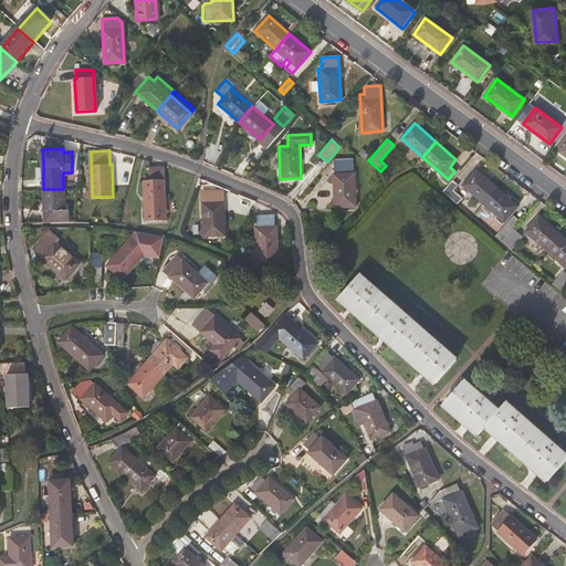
[(352,173),(352,157),(334,157),(335,174),(334,174),(335,207),(355,207),(354,173),(352,173)]
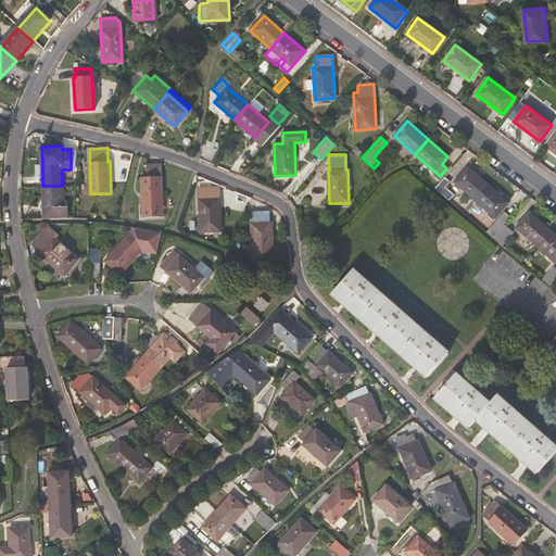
[(161,164),(148,165),(148,177),(141,177),(143,216),(162,215),(161,164)]
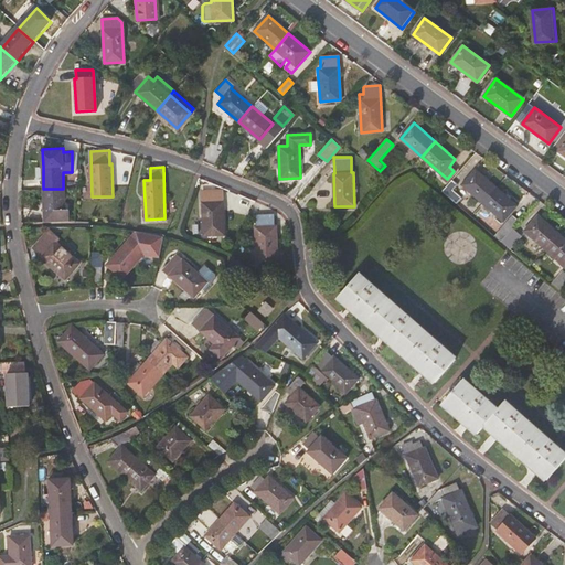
[(482,202),(496,188),(477,170),(464,184),(482,202)]
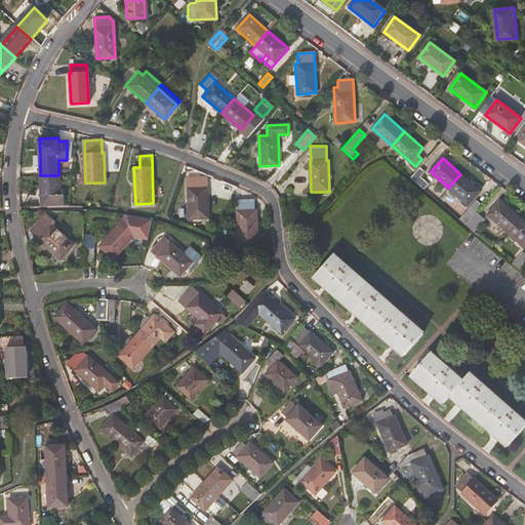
[(418,167),(409,177),(423,189),(428,184),(420,177),(425,172),(418,167)]
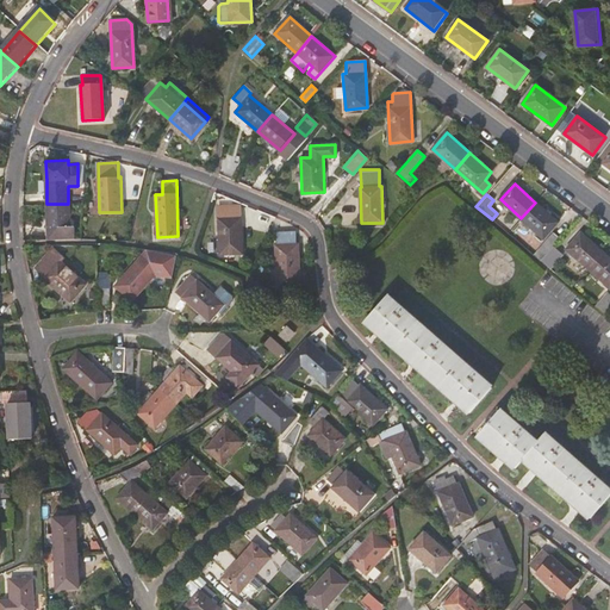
[(559,223),(535,203),(521,218),(545,240),(559,223)]
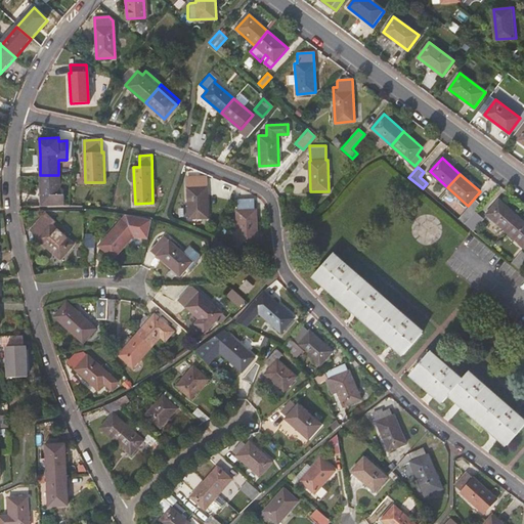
[(41,206),(63,205),(62,194),(59,194),(58,175),(40,175),(41,206)]
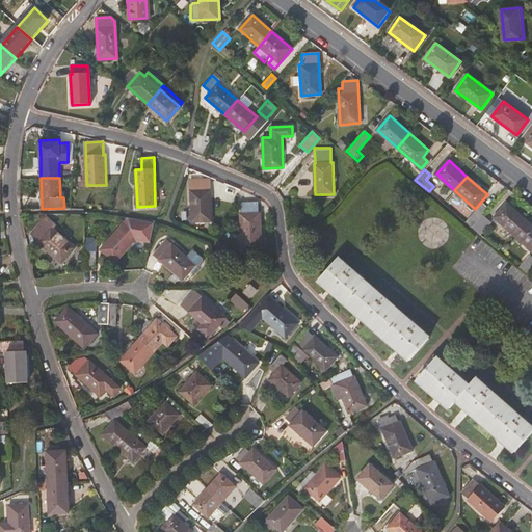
[(208,190),(207,179),(190,180),(190,190),(189,191),(190,222),(210,221),(209,190),(208,190)]
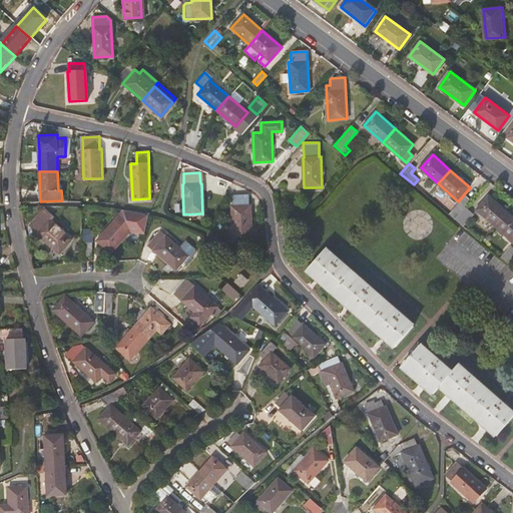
[(208,190),(227,195),(231,179),(212,174),(208,190)]
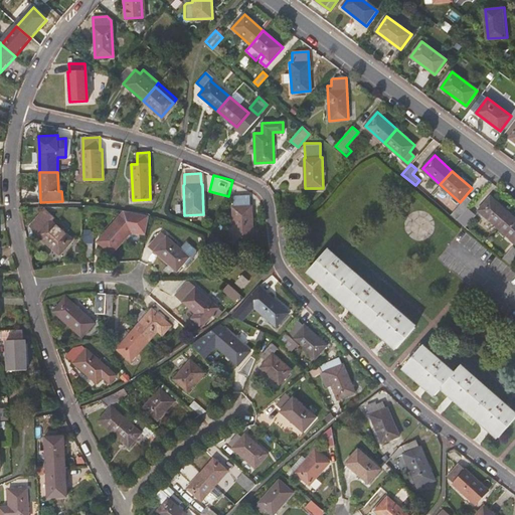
[(251,206),(249,206),(248,195),(233,195),(234,207),(232,207),(234,242),(253,241),(251,206)]
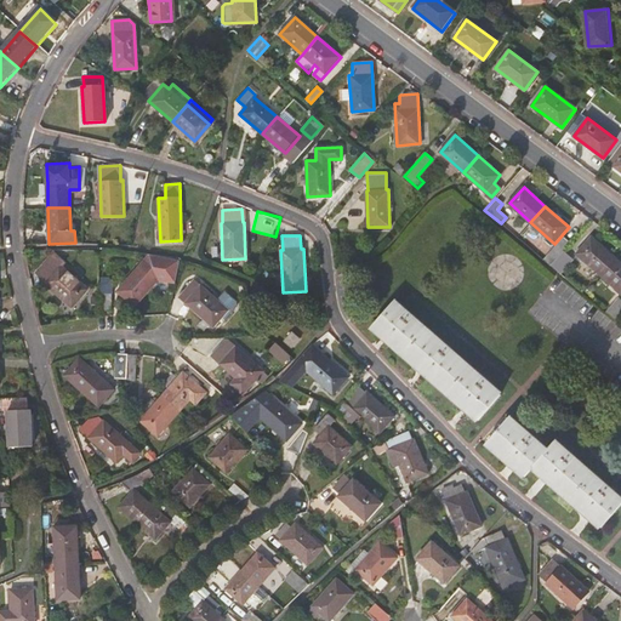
[(557,256),(569,243),(564,238),(552,251),(557,256)]
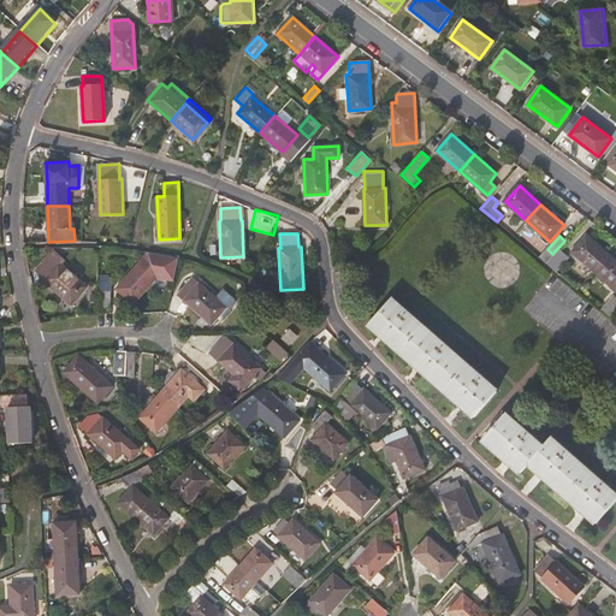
[(593,271),(609,255),(587,236),(573,253),(593,271)]
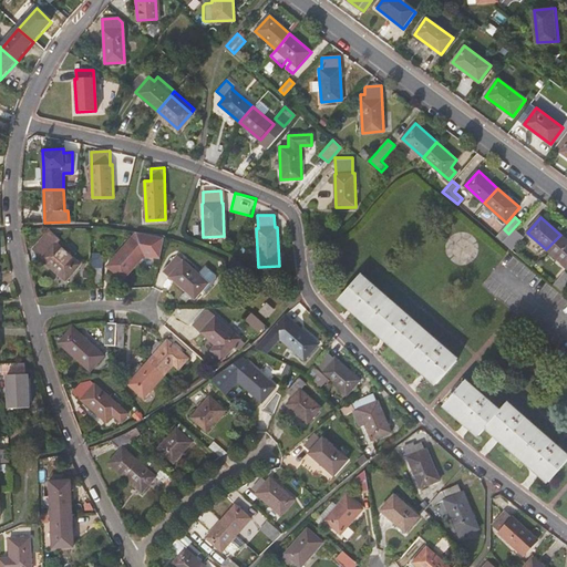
[(508,248),(509,249),(522,236),(515,229),(504,244),(508,248)]
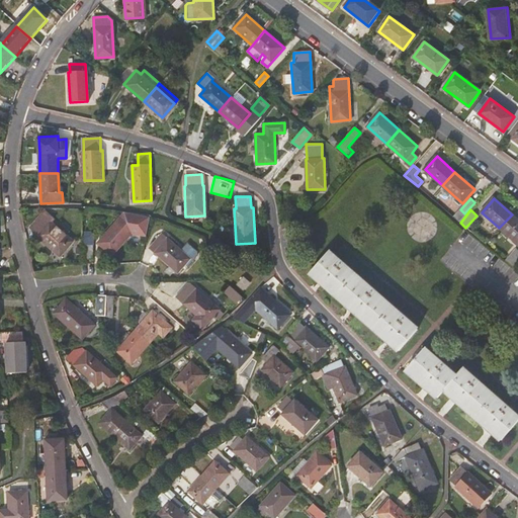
[(42,211),(30,226),(38,232),(35,235),(59,255),(71,241),(49,221),(51,219),(42,211)]
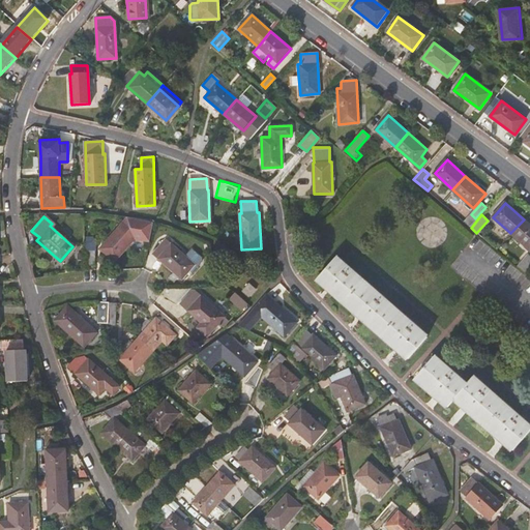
[(529,225),(524,219),(510,233),(529,249),(529,225)]
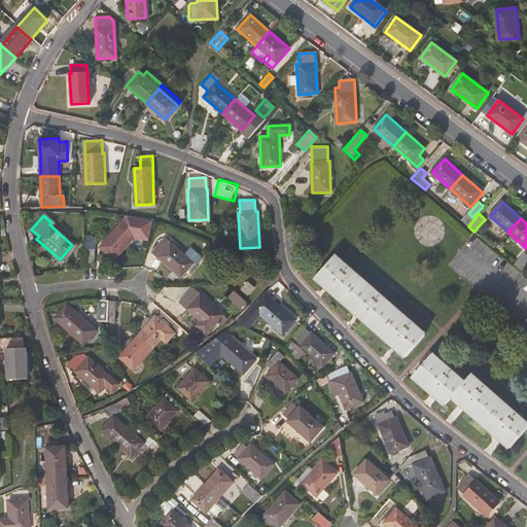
[(133,237),(119,224),(99,247),(112,259),(133,237)]
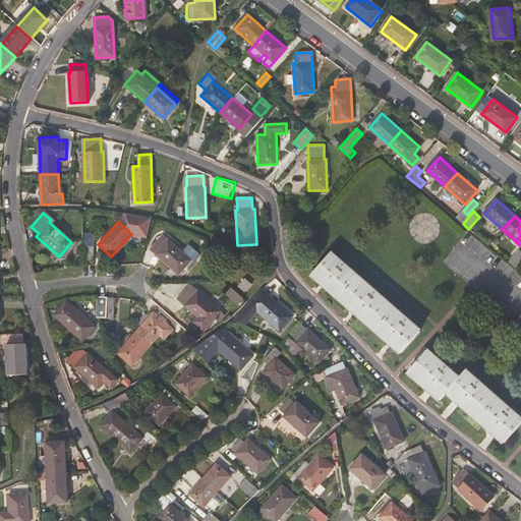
[(39,233),(31,227),(29,229),(36,236),(39,233)]
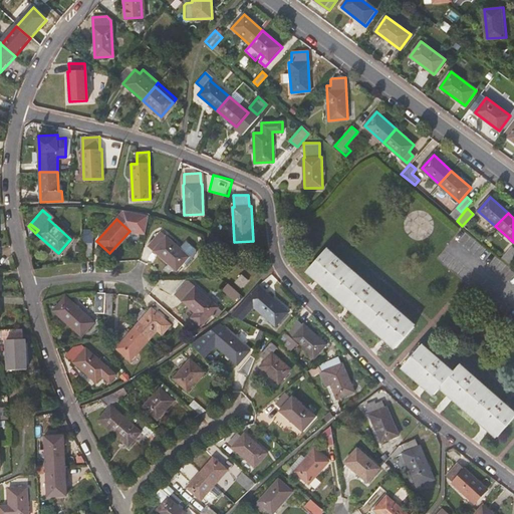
[(175,271),(187,257),(160,233),(148,246),(175,271)]
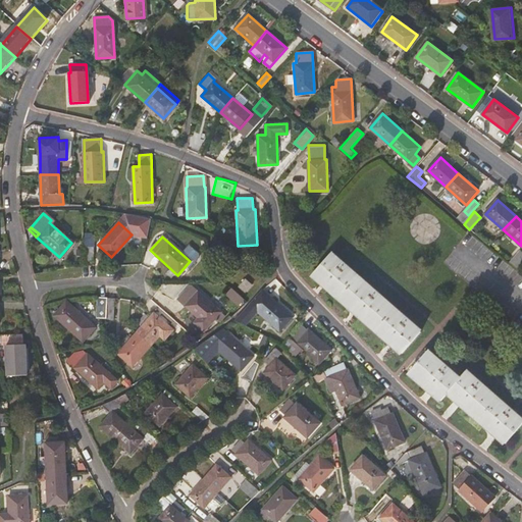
[(93,261),(93,242),(85,242),(85,261),(93,261)]
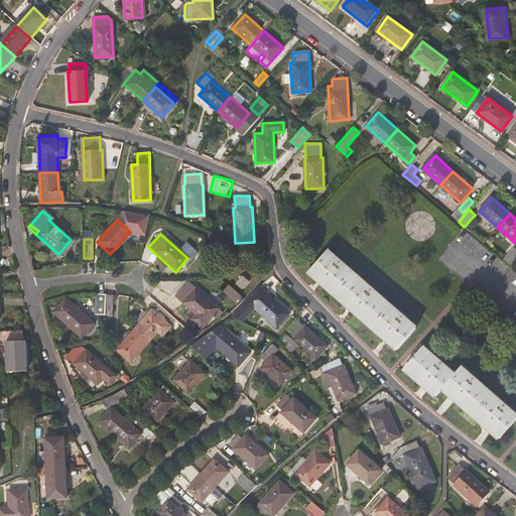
[(504,260),(511,265),(515,258),(515,249),(515,248),(504,260)]
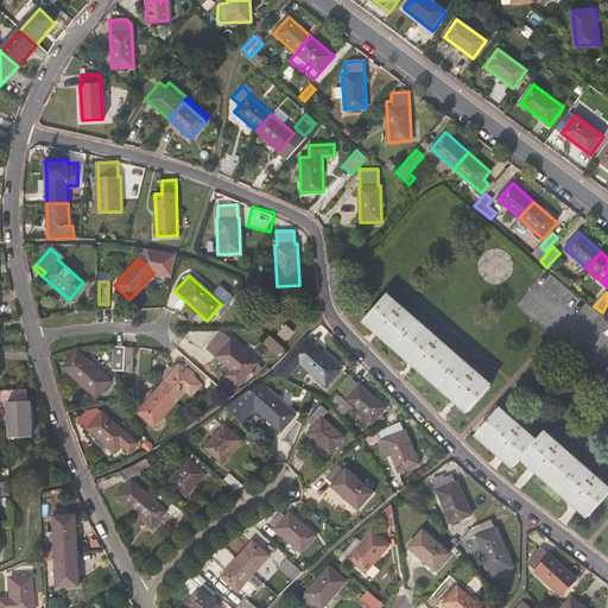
[(251,320),(245,298),(238,301),(244,321),(251,320)]
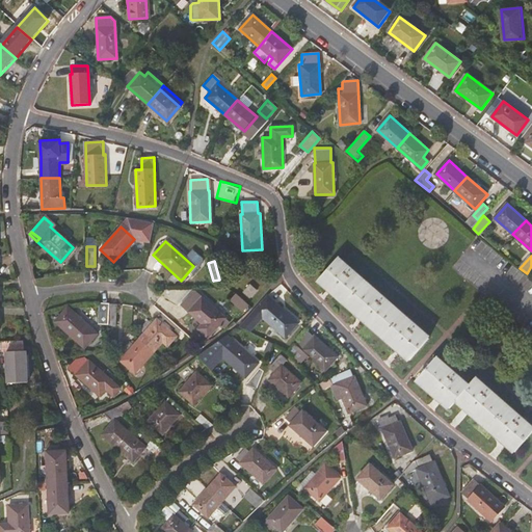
[(336,261),(317,283),(408,362),(427,339),(336,261)]
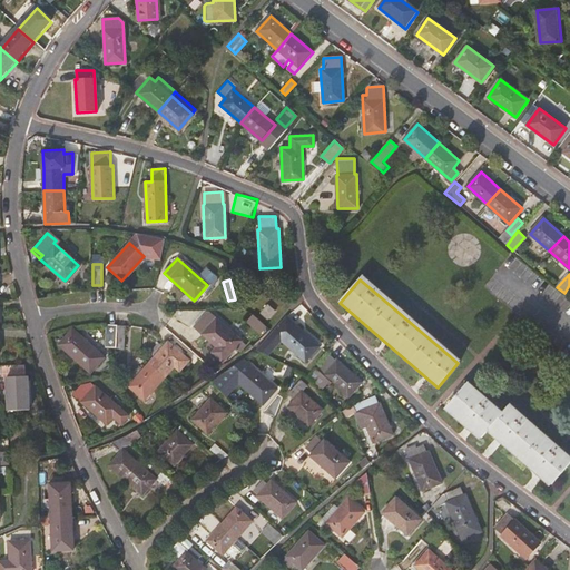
[(274,311),(266,305),(259,314),(266,320),(274,311)]
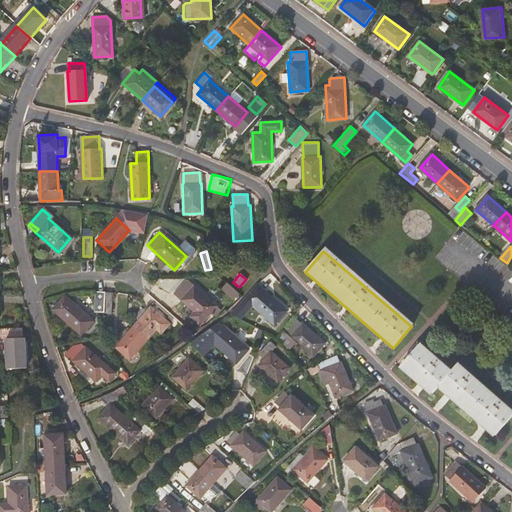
[(186,281),(184,280),(173,293),(194,312),(190,316),(200,325),(211,313),(214,316),(219,310),(186,281)]
